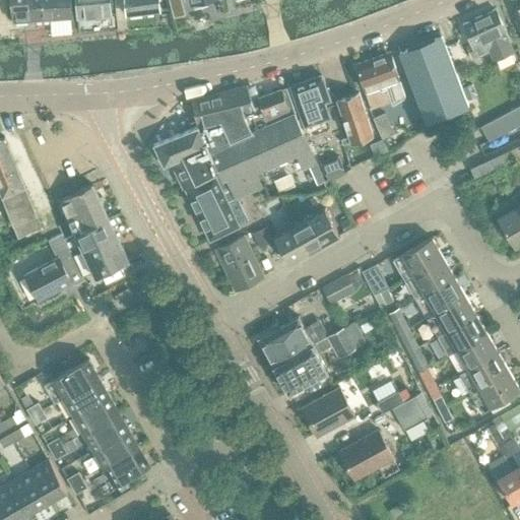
[(11,0),(14,20),(34,19),(31,0),(11,0)]
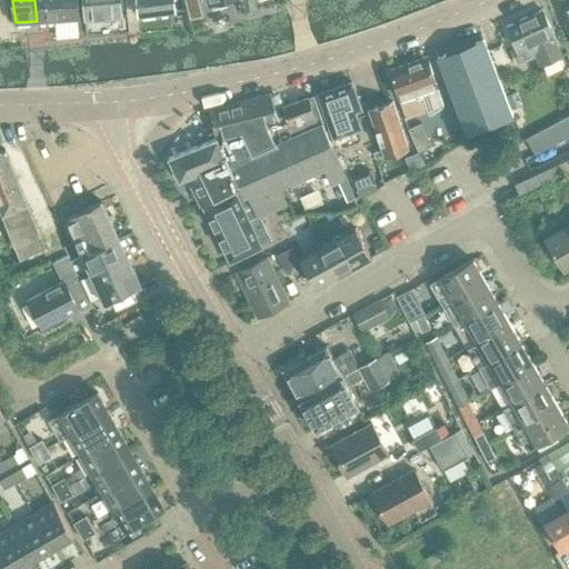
[(35,0),(37,21),(78,19),(76,0),(35,0)]
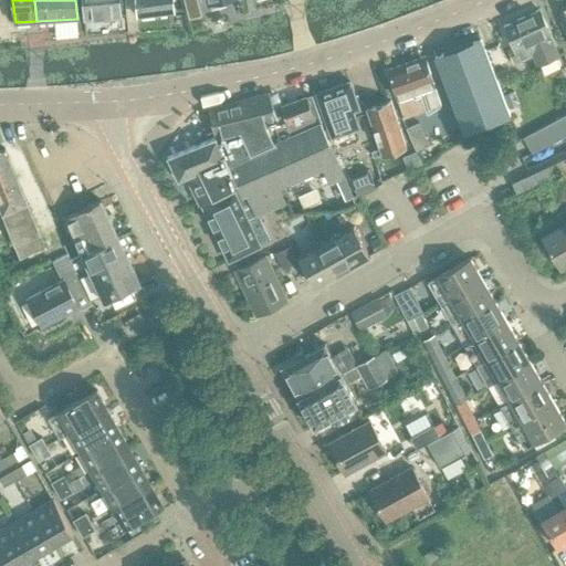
[(83,0),(84,18),(119,14),(118,0),(83,0)]
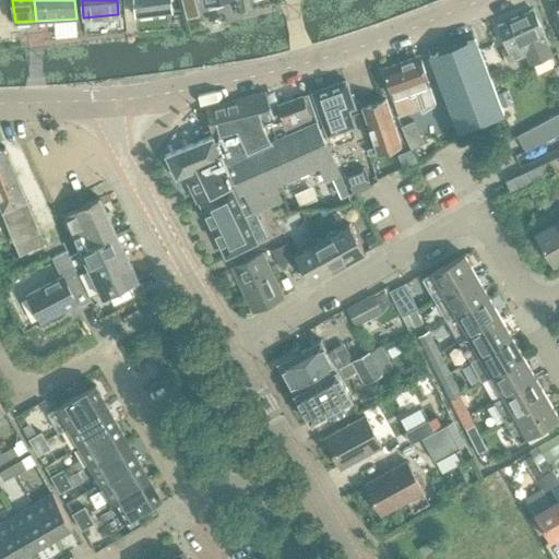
[(134,0),(137,16),(171,12),(169,0),(134,0)]
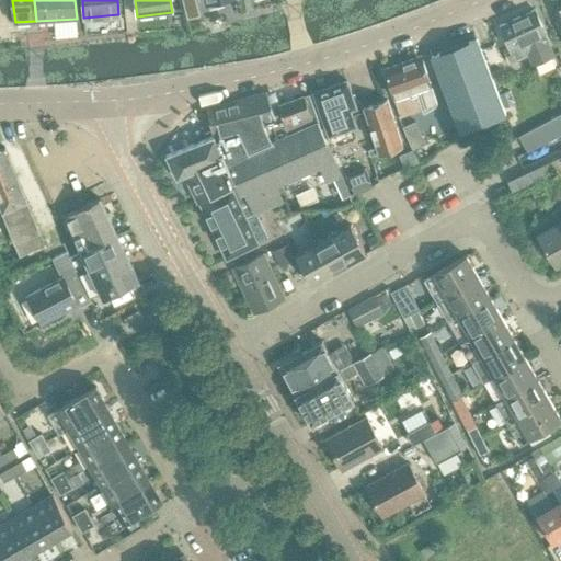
[(194,0),(182,0),(187,22),(199,19),(194,0)]
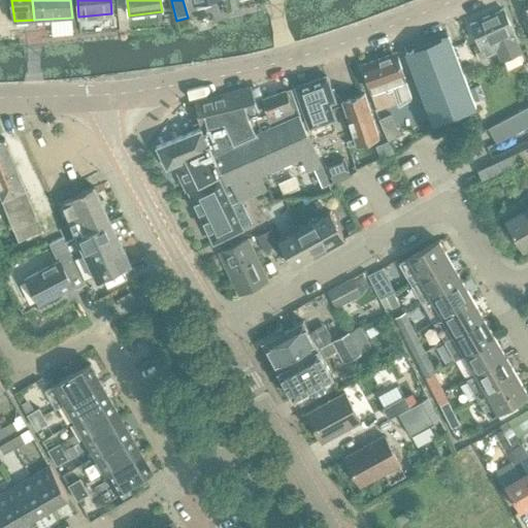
[(502,11),(470,26),(479,45),(475,47),(481,59),(484,58),(496,53),(501,63),(521,54),(502,11)]
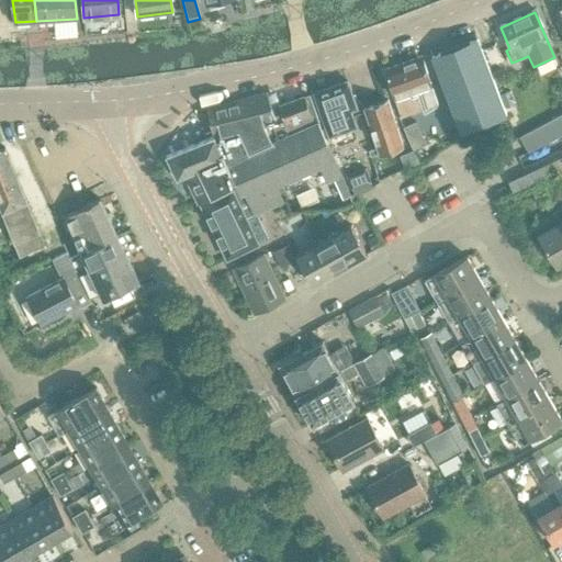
[(460,132),(506,114),(476,40),(431,57),(460,132)]
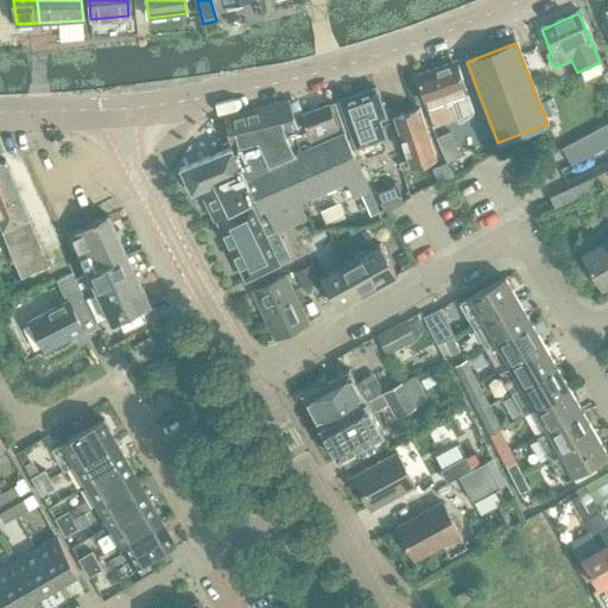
[(432,126),(472,112),(455,62),(416,75),(432,126)]
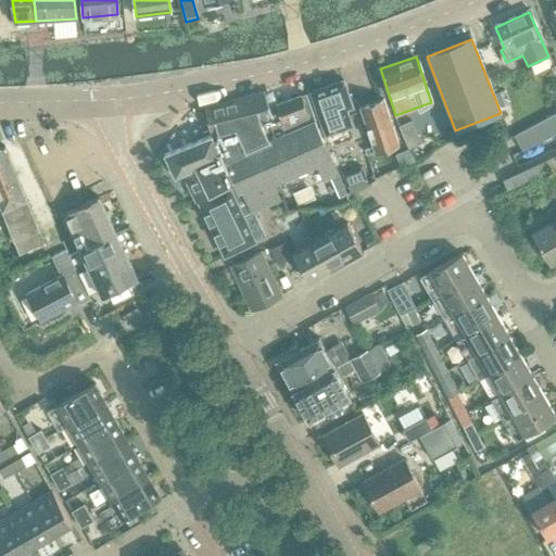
[(495,68),(487,72),(490,81),(491,83),(498,79),(498,78),(495,68)]
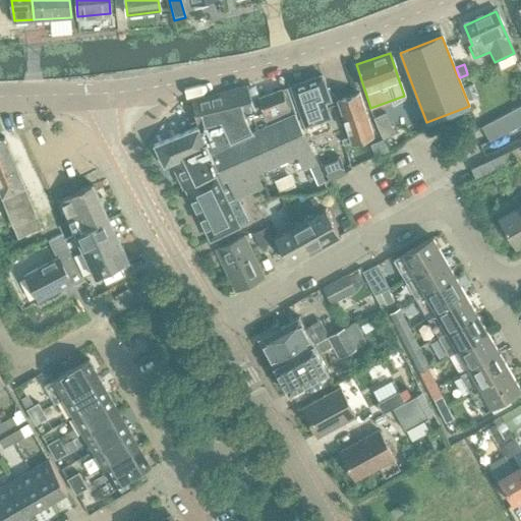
[(321,74),(290,87),(304,126),(330,117),(324,102),(330,100),(321,75),(321,74)]
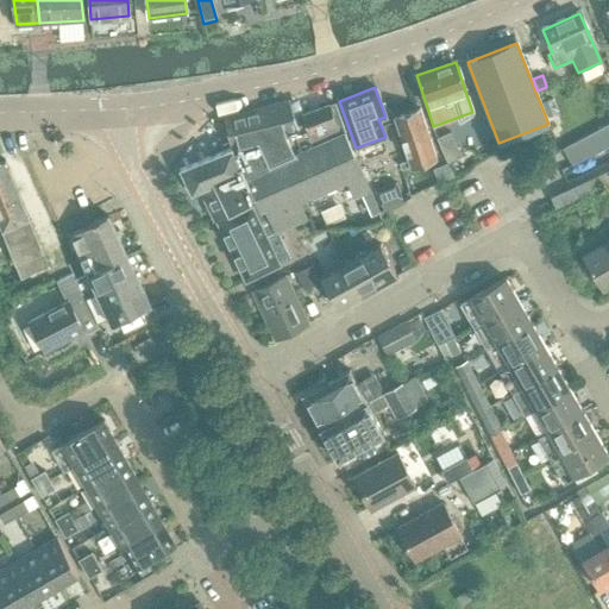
[(552,100),(542,104),(544,106),(548,117),(557,114),(552,101),(552,100)]
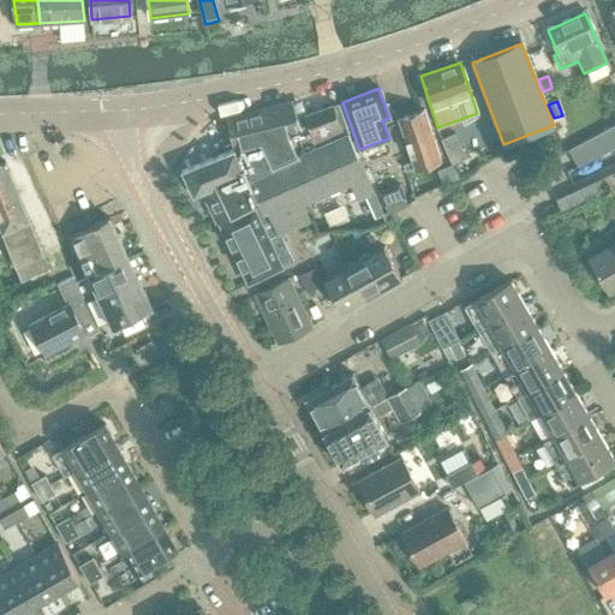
[(234,149),(183,173),(195,198),(202,193),(218,225),(219,224),(263,203),(263,204),(278,234),(309,220),(302,204),(351,183),(358,199),(364,197),(371,193),(372,192),(338,103),(304,115),(303,111),(296,113),(291,102),(226,118),(234,149)]
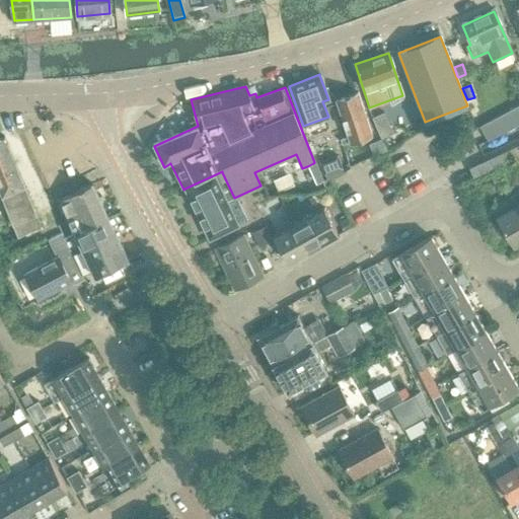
[(342,144),(372,134),(358,92),(336,100),(348,136),(340,138),(342,144)]
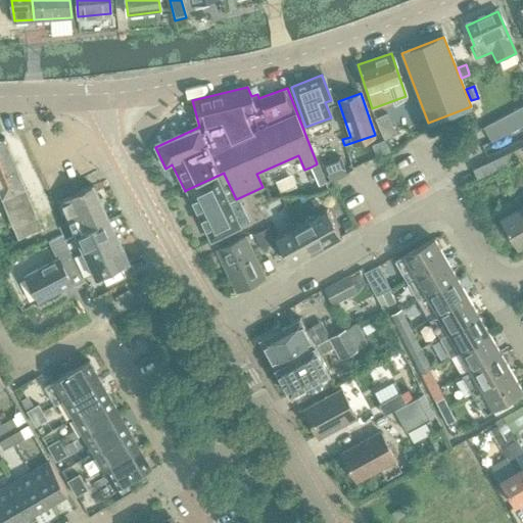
[(492,141),(522,124),(522,120),(518,109),(485,127),(492,141)]
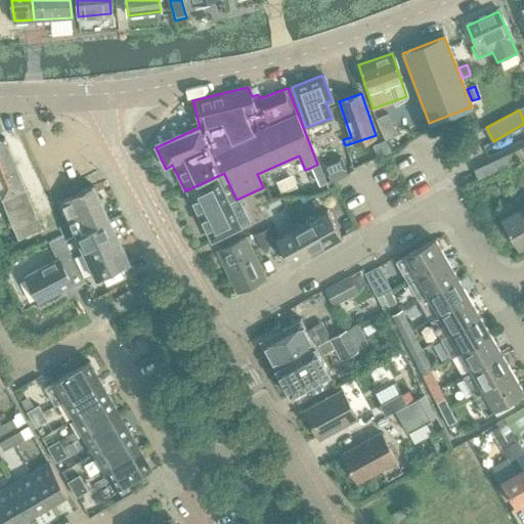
[(387,115),(377,120),(385,140),(395,136),(397,135),(387,115)]
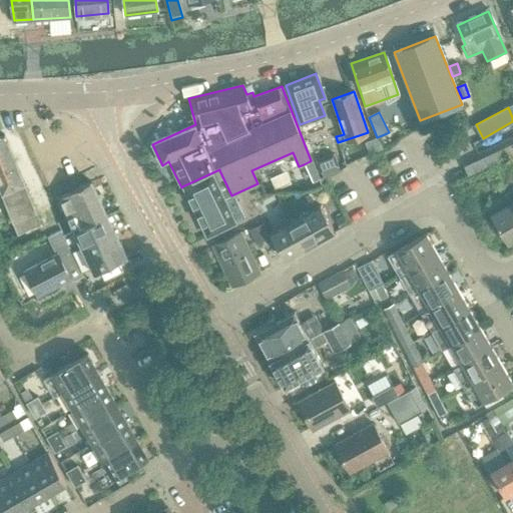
[(0,190),(18,234),(41,224),(4,134),(0,135),(0,190)]
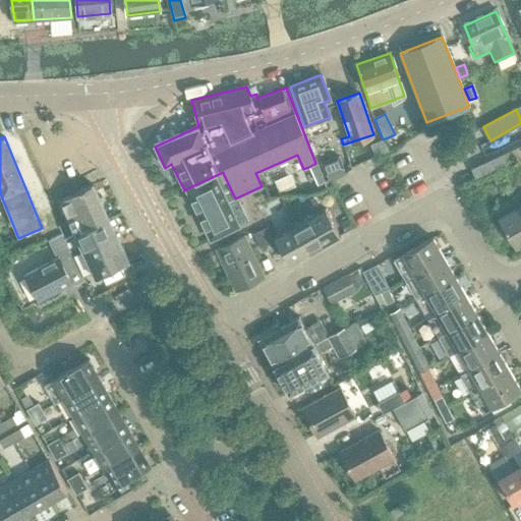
[(491,159),(497,167),(507,162),(504,154),(491,159)]
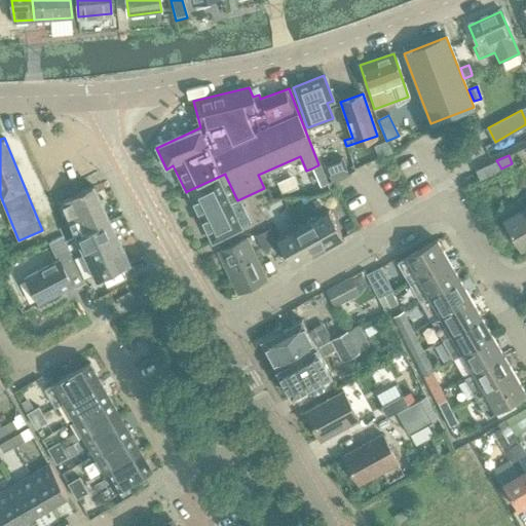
[(341,157),(324,164),(329,178),(346,171),(341,157)]
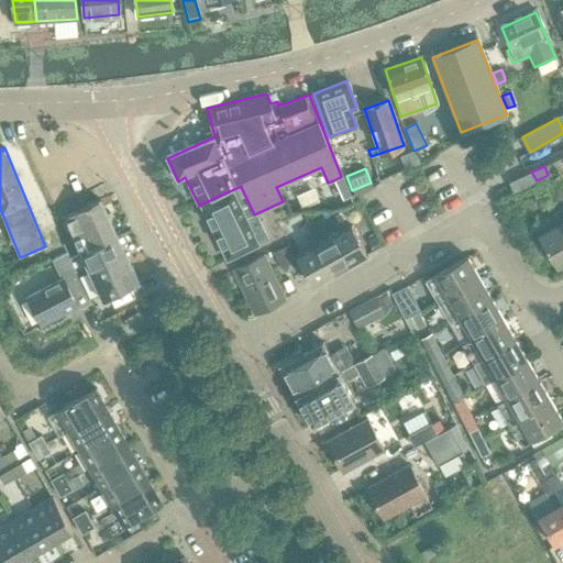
[(534,180),(537,180),(531,172),(510,181),(516,195),(537,185),(534,180)]
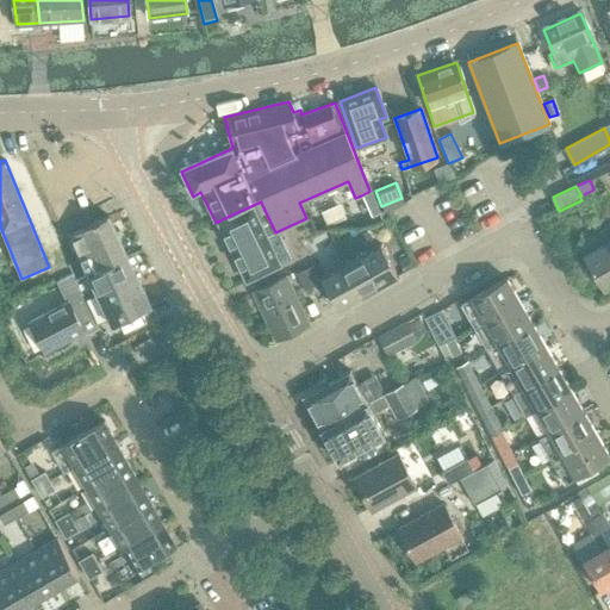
[(368,192),(361,195),(372,216),(379,212),(368,192)]
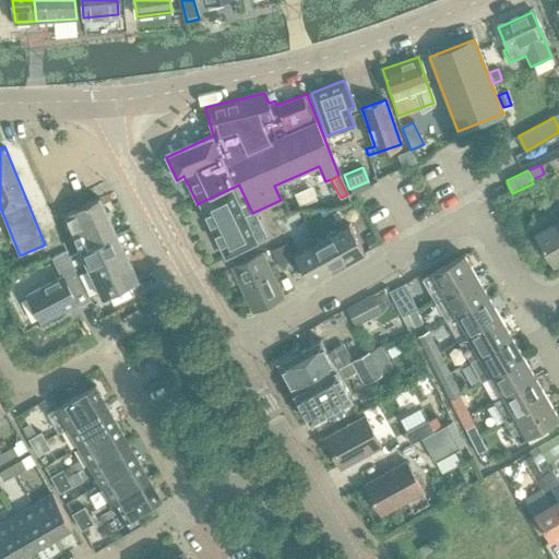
[(234,188),(200,204),(225,258),(256,244),(244,217),(252,213),(239,186),(234,188)]
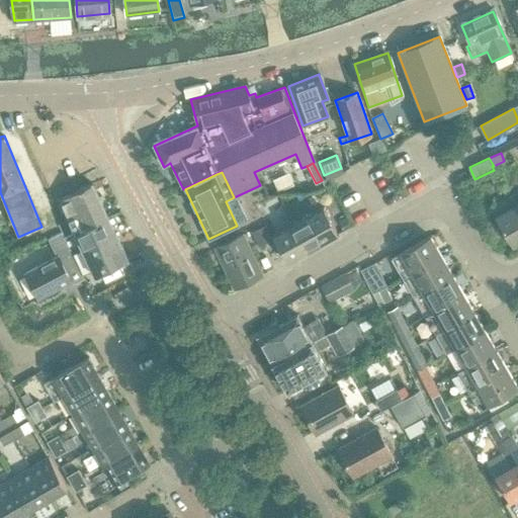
[(92,184),(61,199),(62,203),(70,220),(81,214),(87,227),(107,217),(101,203),(92,184)]
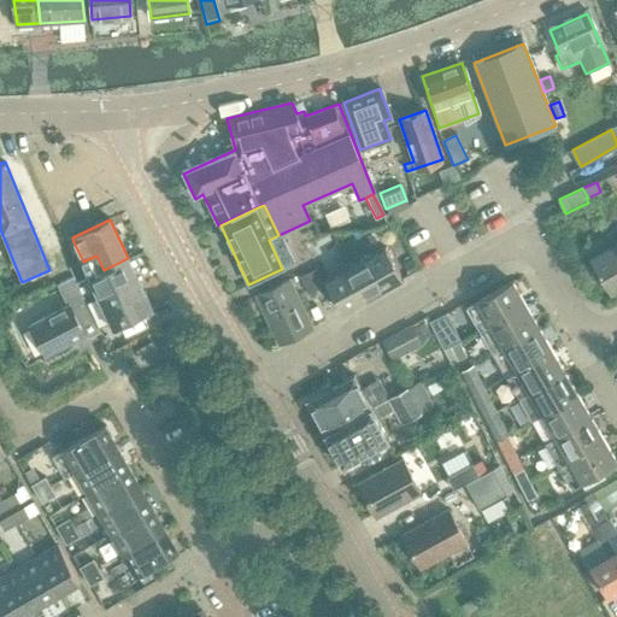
[(616,247),(615,244),(592,258),(612,293),(616,289),(616,247)]
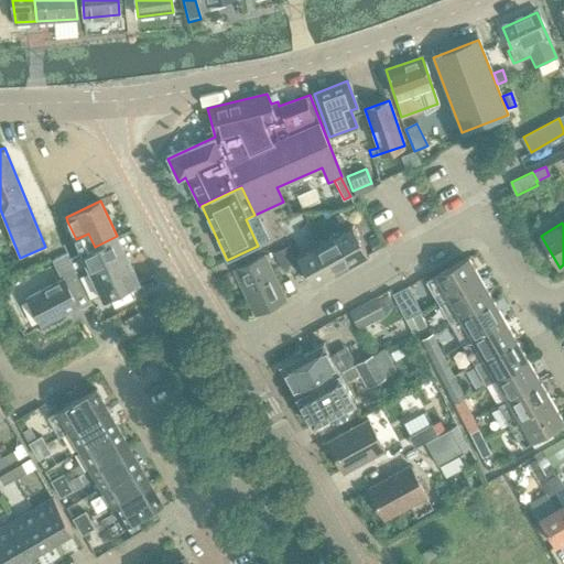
[(351,227),(318,245),(332,273),(367,253),(351,227)]
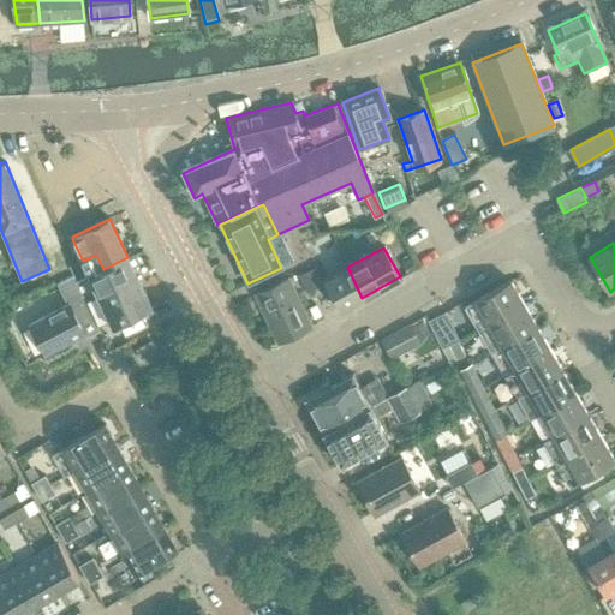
[(96,255),(83,261),(99,294),(130,280),(133,286),(139,282),(127,257),(103,269),(96,255)]
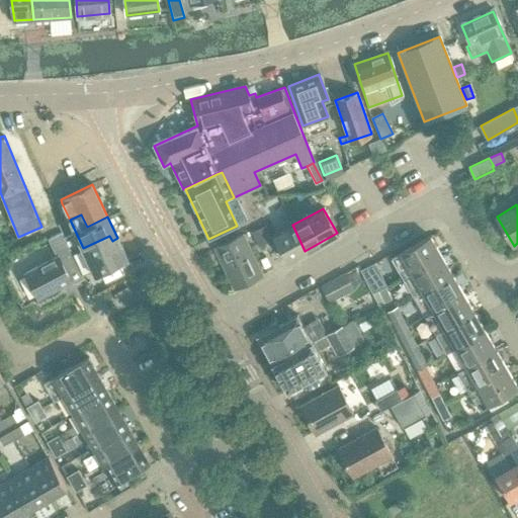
[(352,227),(348,218),(339,222),(343,231),(352,227)]
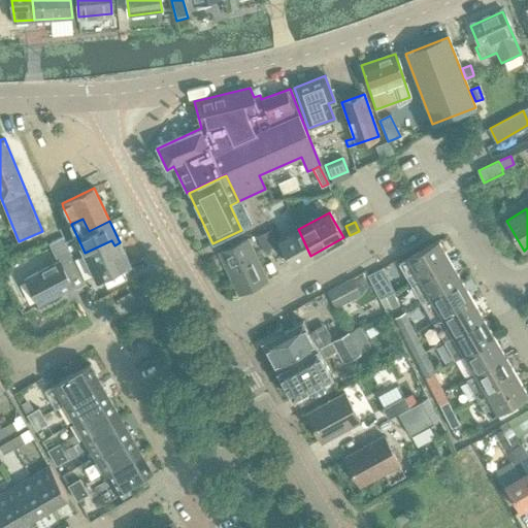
[(298,229),(278,240),(293,265),(310,256),(298,229)]
